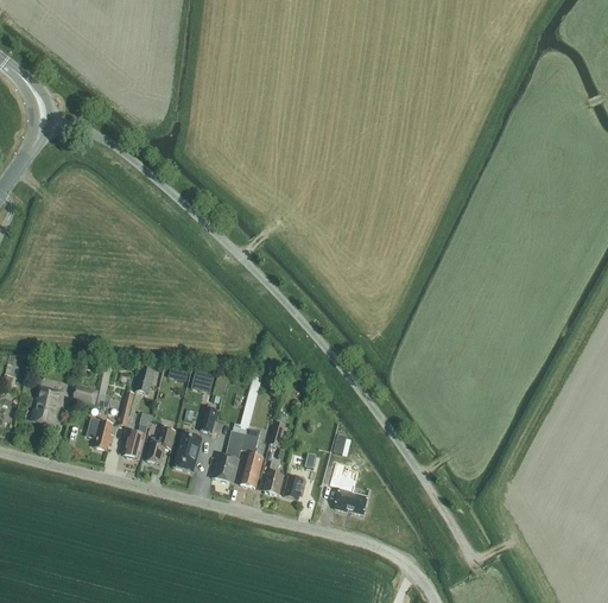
[(27,362),(29,354),(14,351),(13,360),(27,362)]
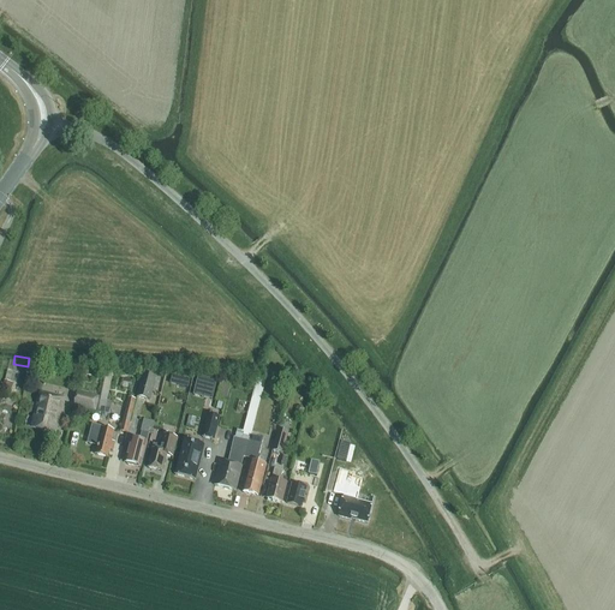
[(156,374),(143,370),(136,393),(150,396),(156,374)]
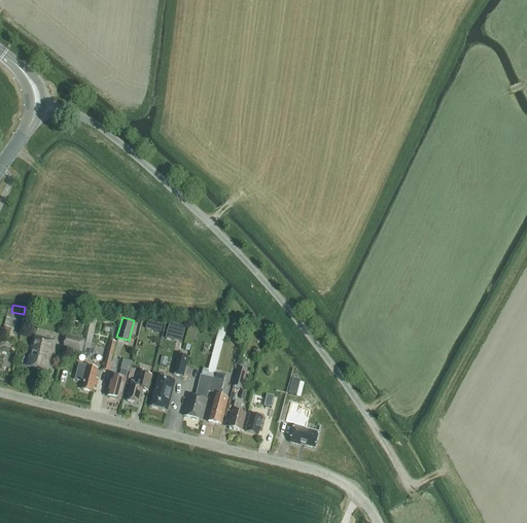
[(178,334),(181,322),(170,319),(167,330),(178,334)]
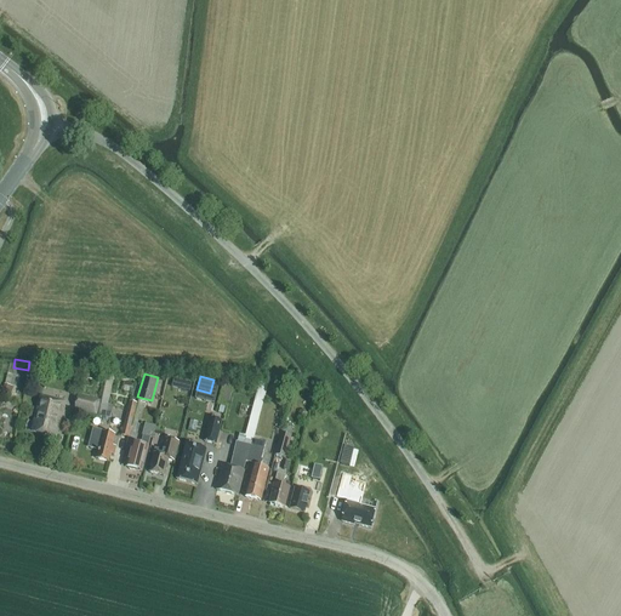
[(132,388),(134,380),(123,377),(121,386),(132,388)]
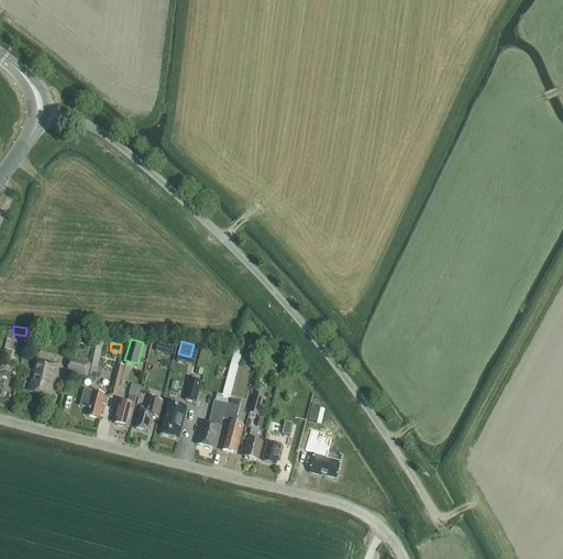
[(164,349),(173,351),(174,344),(166,342),(164,349)]
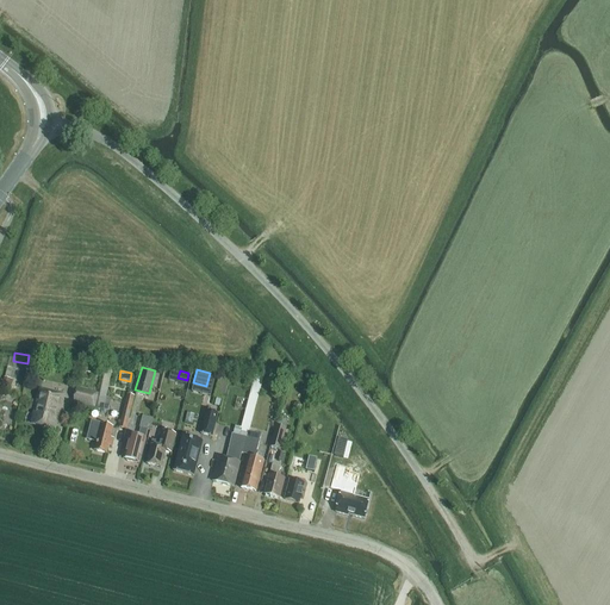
[(230,370),(228,378),(250,382),(251,376),(234,373),(235,370),(230,370)]
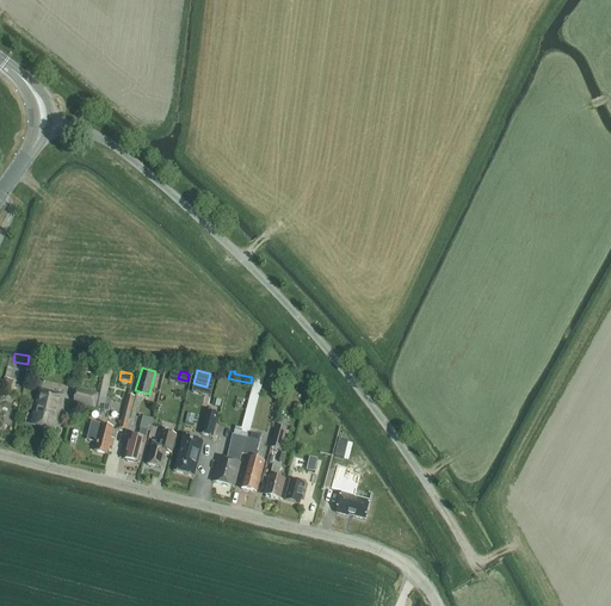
[(164,378),(159,395),(168,397),(172,381),(164,378)]
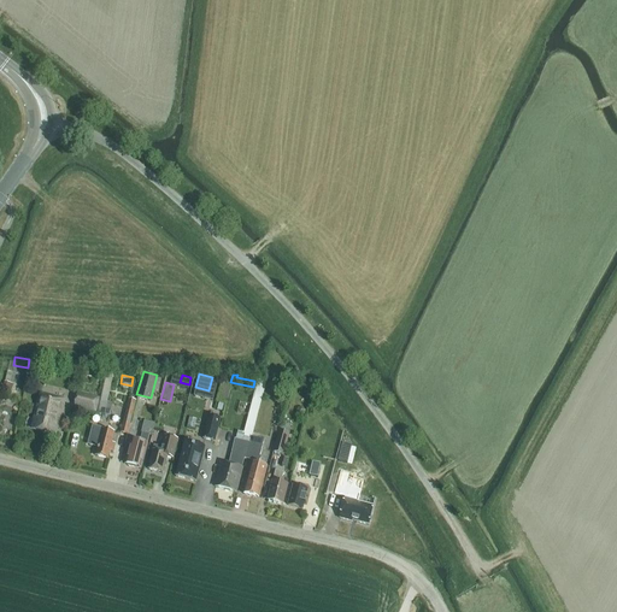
[(99,394),(77,388),(74,402),(95,409),(99,394)]
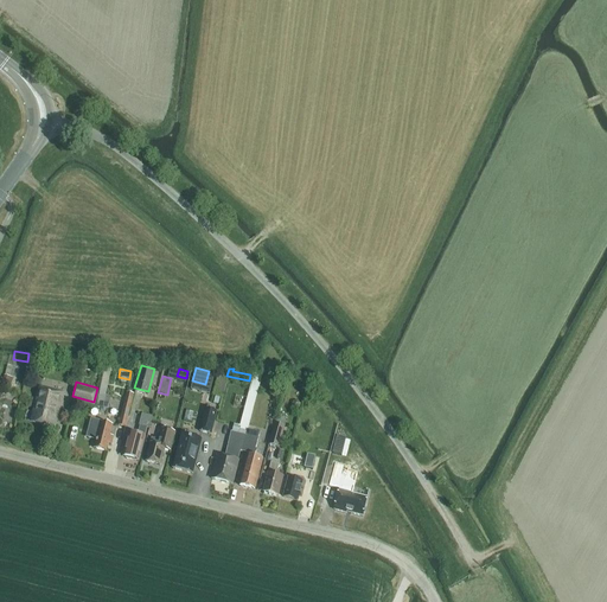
[(62,390),(40,384),(32,417),(53,423),(62,390)]
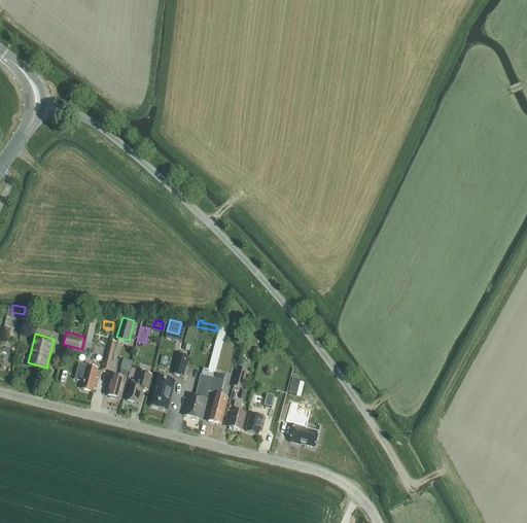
[(103,367),(109,368),(116,339),(110,338),(103,367)]
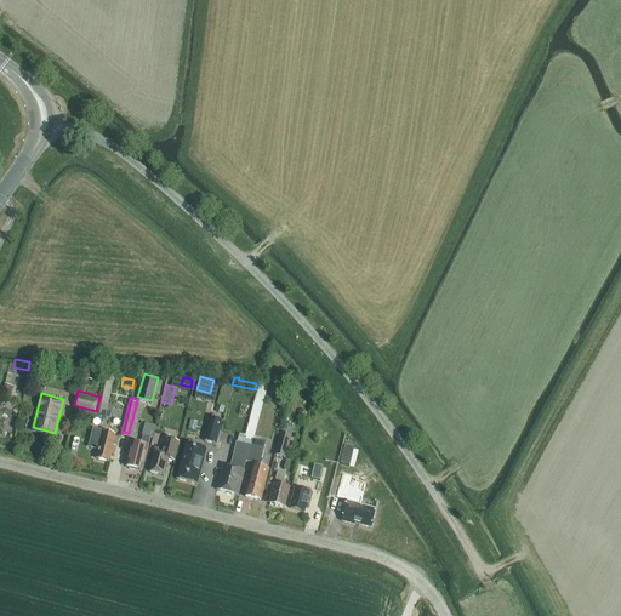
[(252,441),(249,441),(250,435),(257,409),(252,408),(245,434),(239,432),(238,438),(237,438),(233,455),(231,465),(223,462),(217,486),(238,491),(244,468),(243,467),(245,457),(248,458),(252,441)]
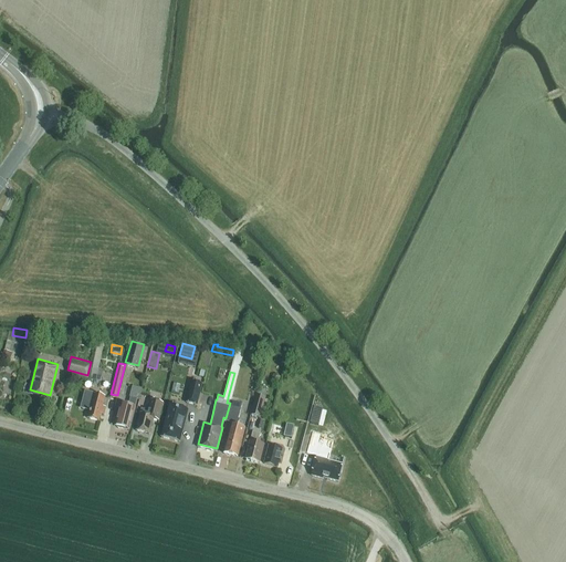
[(187,399),(197,402),(202,381),(192,378),(187,399)]
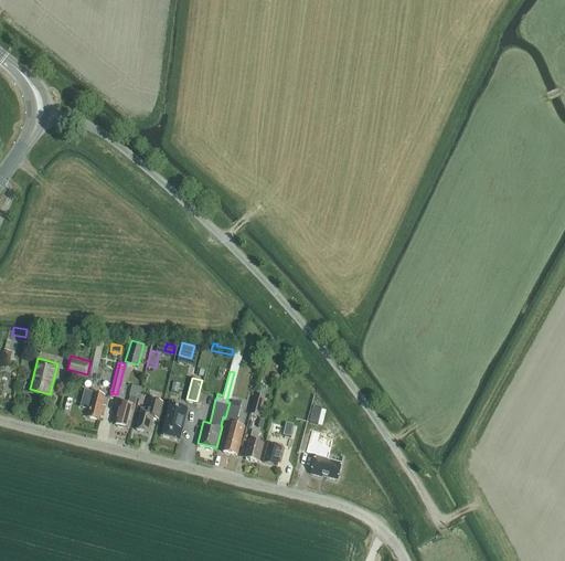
[(131,382),(130,387),(129,392),(130,393),(128,402),(127,406),(119,404),(115,421),(129,425),(137,394),(139,395),(141,384),(140,384),(131,382)]
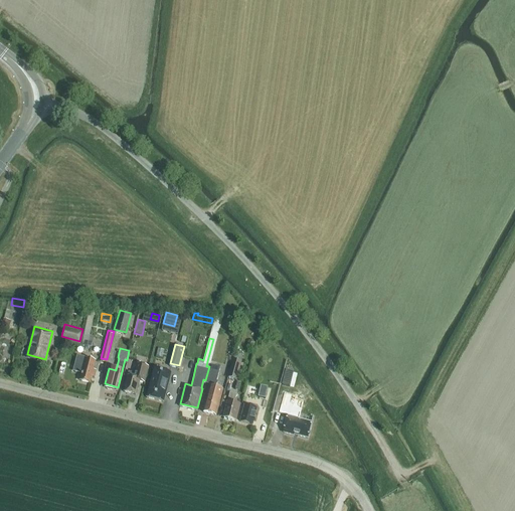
[(234,351),(228,374),(236,377),(241,359),(241,358),(242,353),(234,351)]
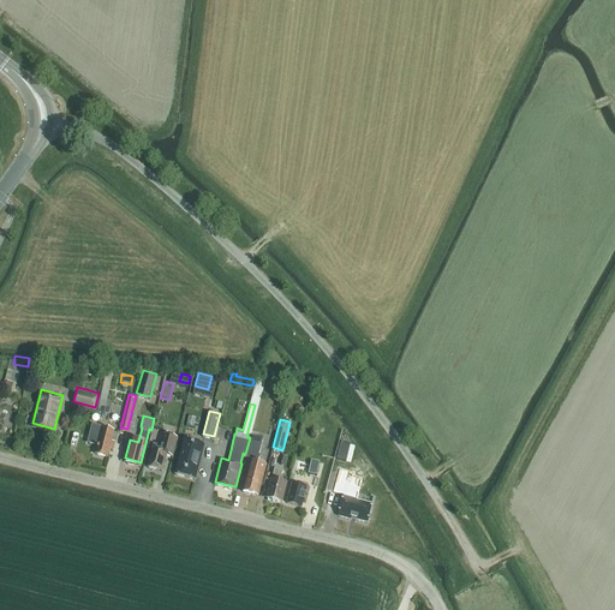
[(112,437),(114,426),(102,424),(100,434),(96,434),(95,441),(99,441),(96,450),(107,453),(109,446),(113,447),(115,438),(112,437)]
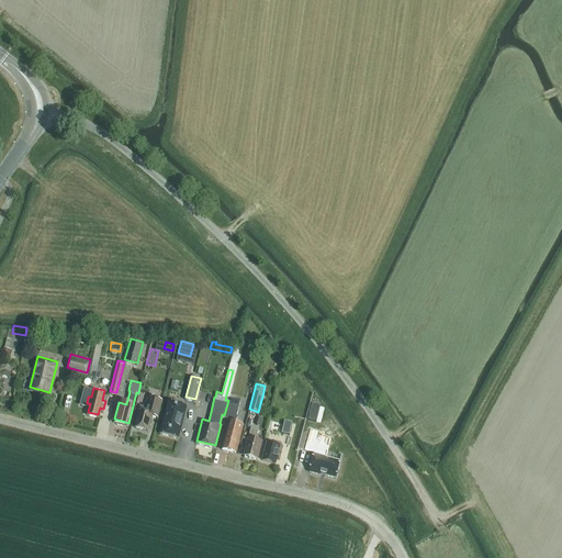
[(147,404),(141,403),(135,424),(148,427),(153,413),(158,414),(163,397),(150,393),(147,404)]
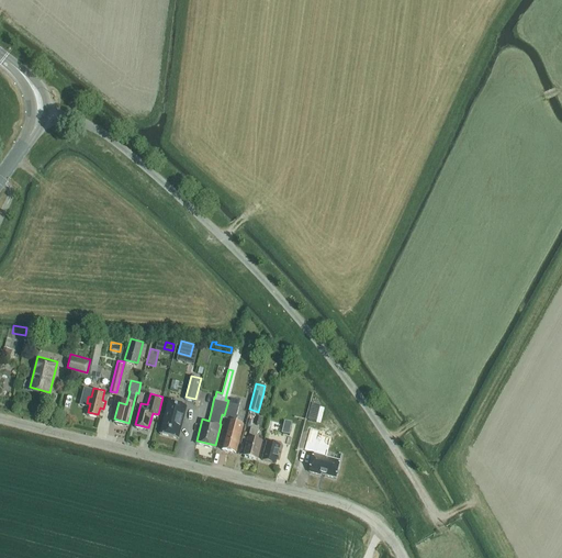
[(228,400),(224,415),(229,416),(222,446),(236,450),(240,434),(242,434),(245,422),(244,422),(236,420),(238,413),(236,413),(240,398),(229,394),(228,400)]
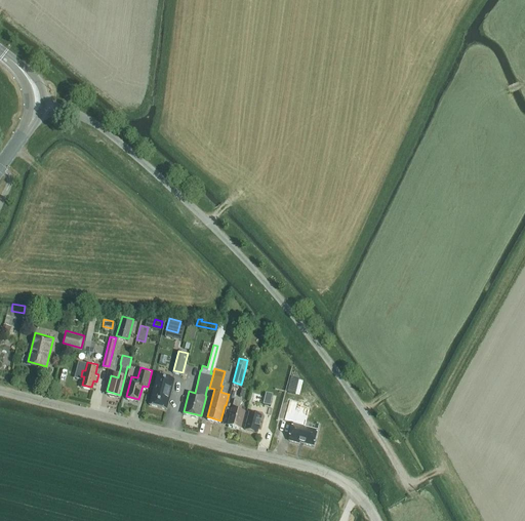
[(167,406),(173,379),(174,376),(158,372),(150,402),(167,406)]
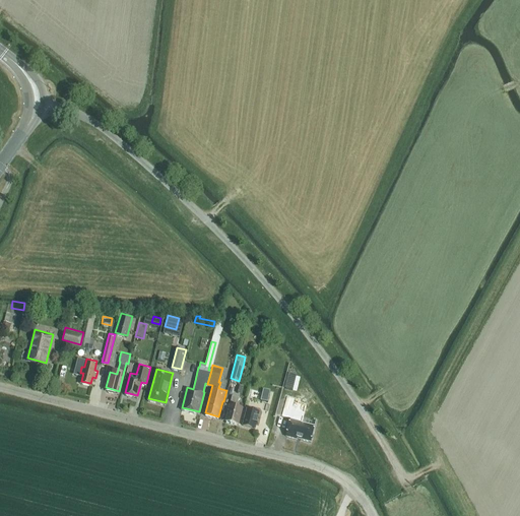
[(305,384),(299,388),(302,393),(309,388),(305,384)]
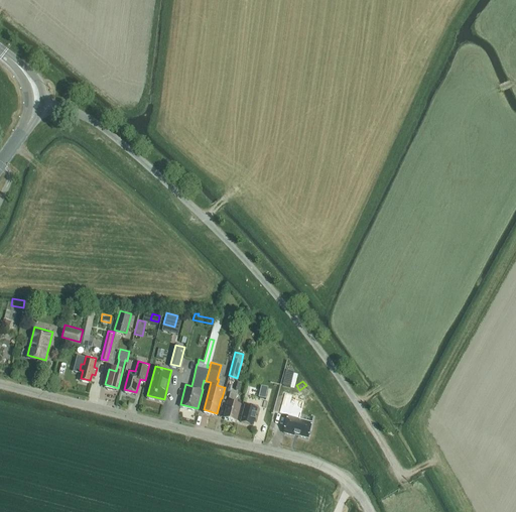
[(249,383),(247,389),(259,392),(259,394),(265,396),(268,385),(261,383),(261,385),(249,383)]
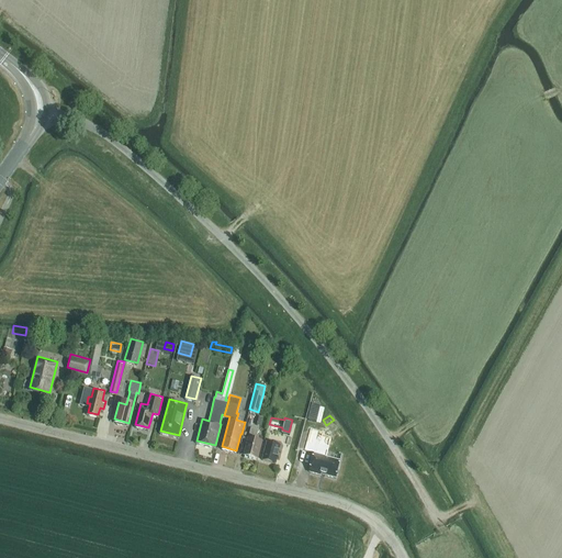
[(262,438),(256,436),(258,426),(251,425),(248,435),(244,452),(257,456),(262,438)]
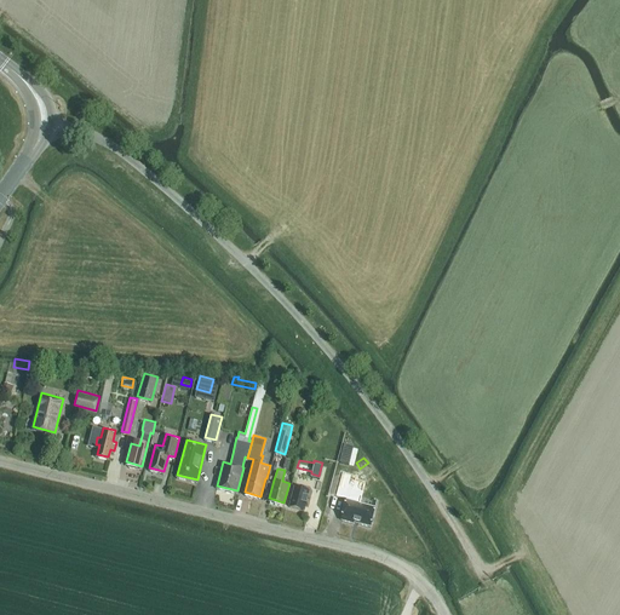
[(309,488),(294,484),(290,504),(304,507),(309,488)]
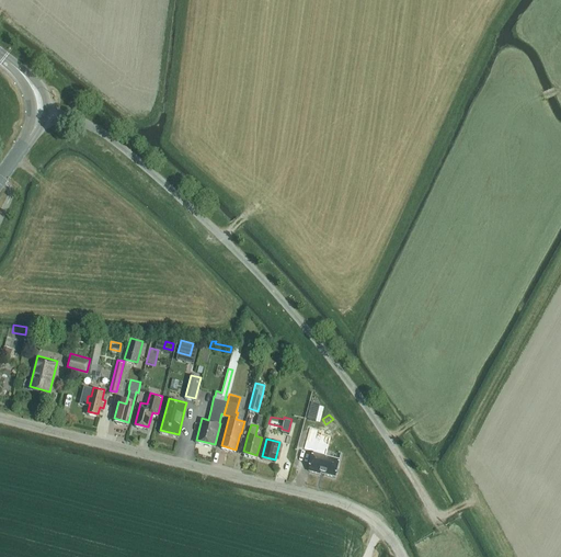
[(313,450),(309,468),(320,472),(320,470),(334,474),(339,457),(324,454),(324,453),(313,450)]
